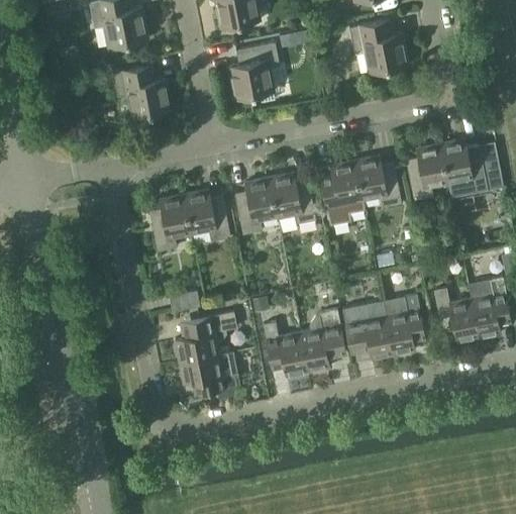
[(75,0),(67,0),(66,0),(68,12),(77,11),(75,0)]
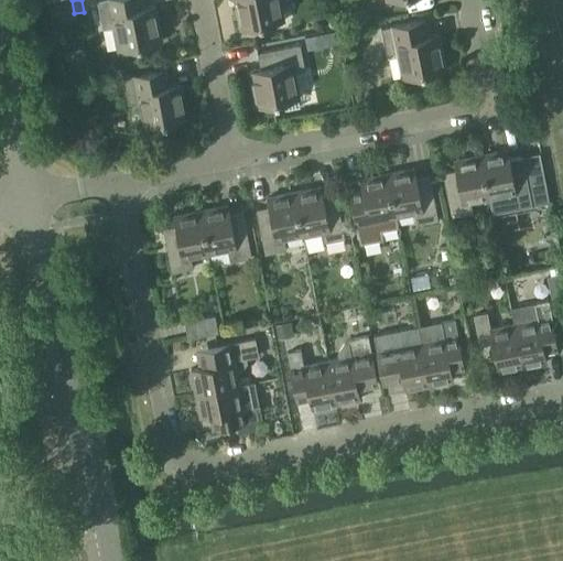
[(142,10),(140,0),(106,0),(97,2),(103,28),(112,25),(118,52),(123,51),(125,55),(138,53),(138,47),(160,43),(153,8),(142,10)]
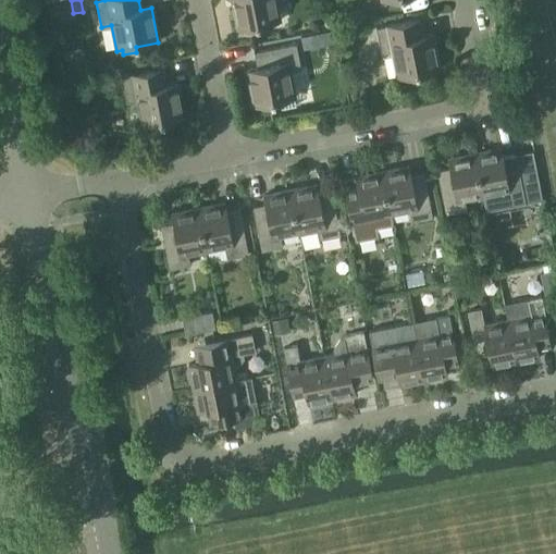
[(231,0),(237,31),(280,23),(274,0),(231,0)]
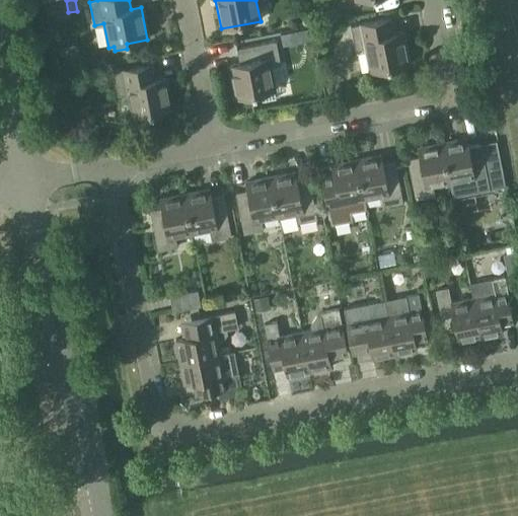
[(350,28),(355,52),(365,50),(369,74),(409,66),(402,33),(392,35),(389,20),(350,28)]
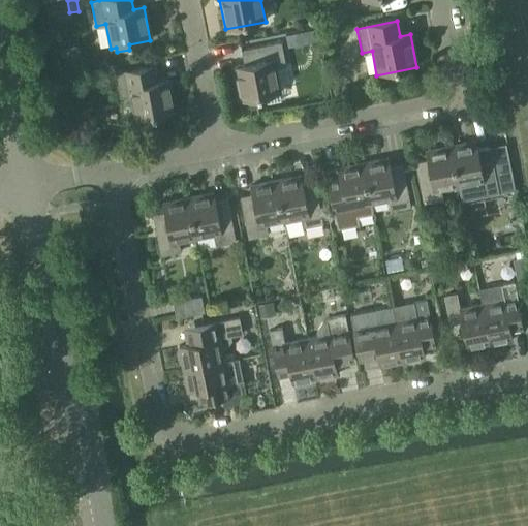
[(315,30),(303,33),(305,45),(317,42),(315,30)]
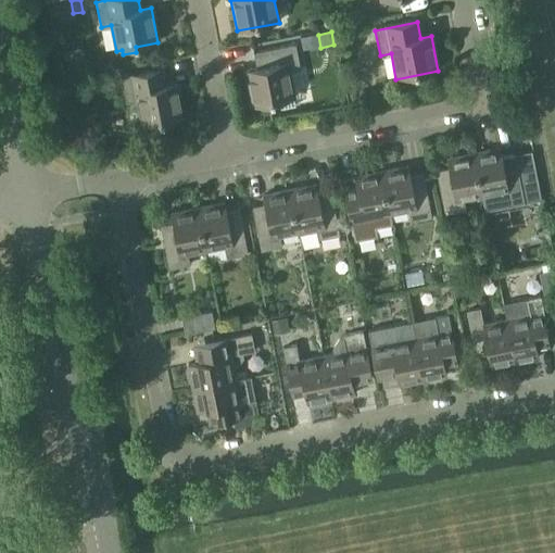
[(246,73),(251,105),(252,108),(262,105),(294,99),(289,74),(300,72),(294,47),(253,54),(256,71),(246,73)]
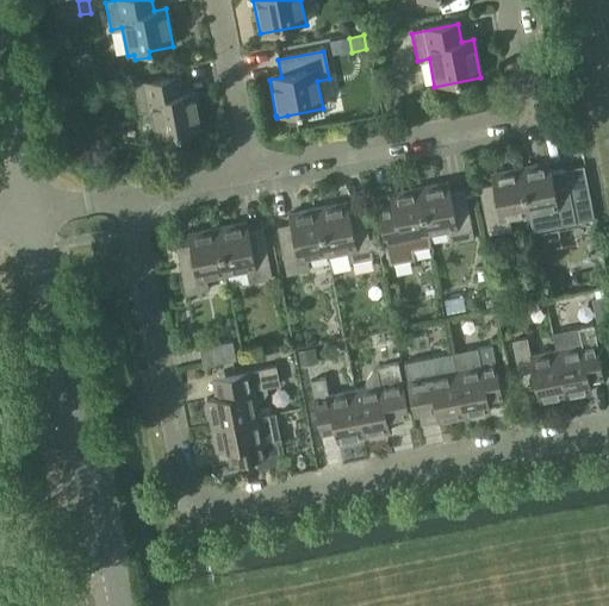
[(132,86),(138,113),(149,112),(150,116),(155,141),(162,139),(163,144),(178,141),(176,136),(202,131),(198,116),(193,93),(181,95),(178,77),(132,86)]
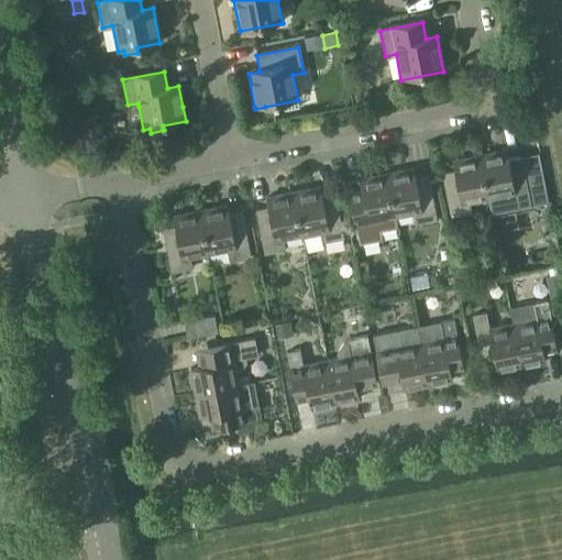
[(507,152),(478,157),(487,200),(507,196),(509,207),(530,204),(521,158),(508,161),(507,152)]
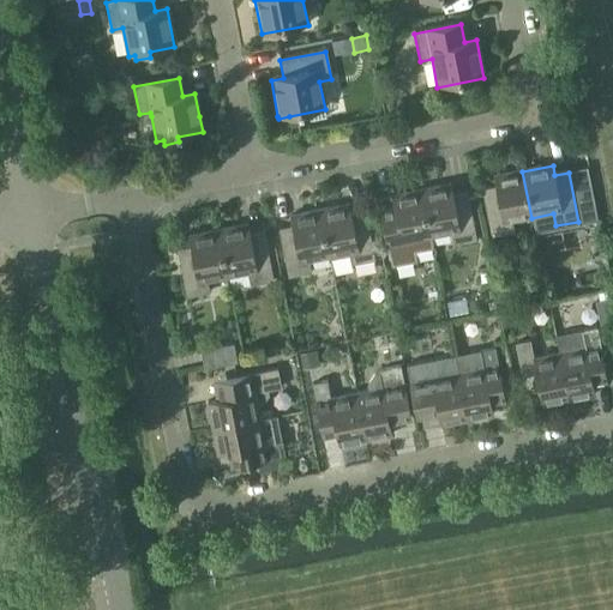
[(532,218),(522,171),(494,176),(496,187),(481,189),(491,239),(515,234),(512,222),(532,218)]
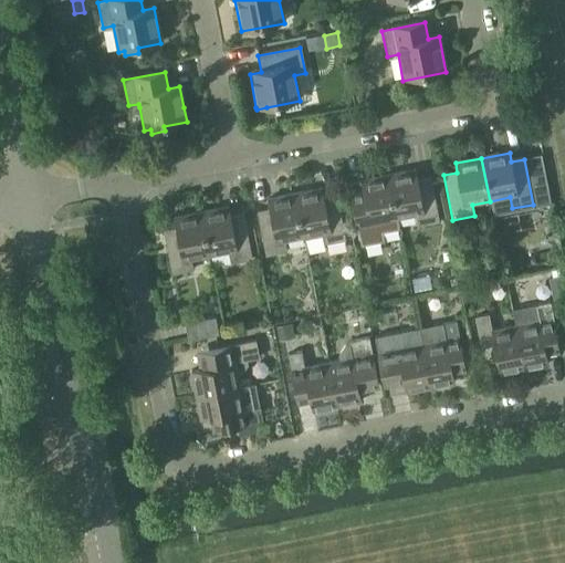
[(415,171),(388,176),(398,229),(397,220),(416,216),(418,227),(439,222),(430,178),(417,180),(415,171)]
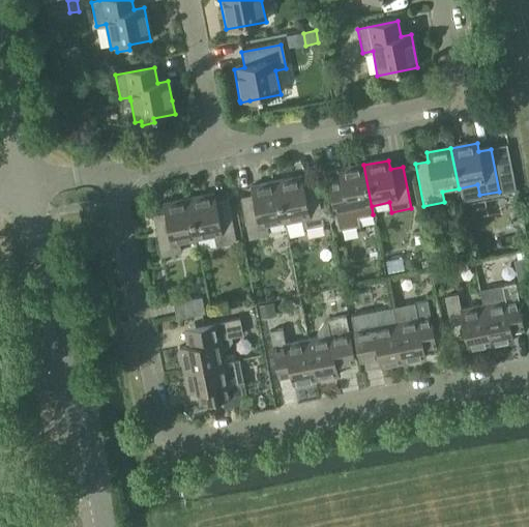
[(373,214),(363,165),(339,170),(341,179),(328,181),(336,223),(338,230),(362,225),(360,216),(373,214)]
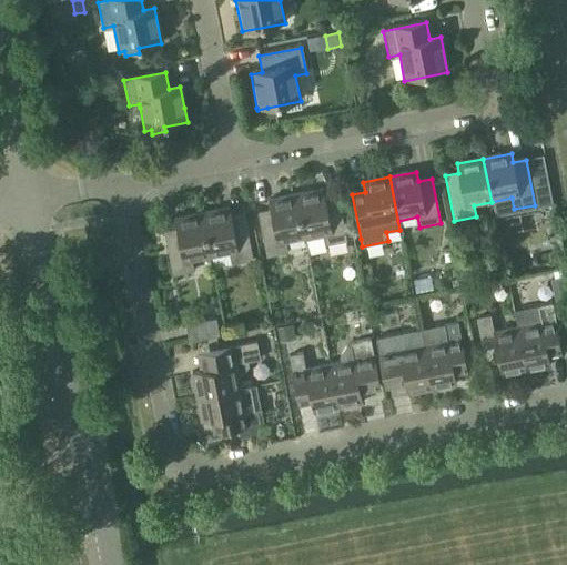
[(323,190),(296,195),(309,258),(323,255),(325,249),(347,244),(338,198),(325,200),(323,190)]
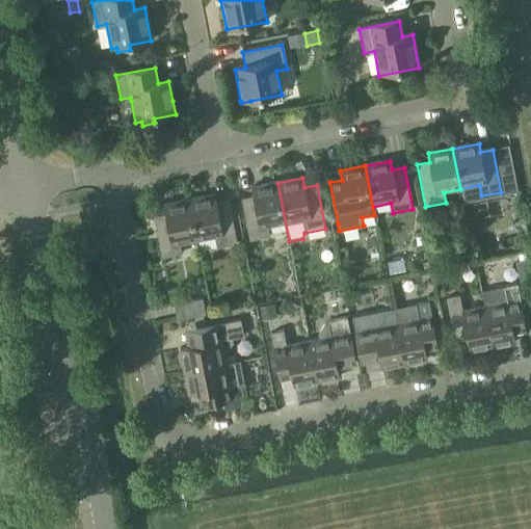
[(289,241),(277,183),(253,188),(254,197),(241,200),(249,242),(269,238),(267,228),(285,225),(288,241),(289,241)]
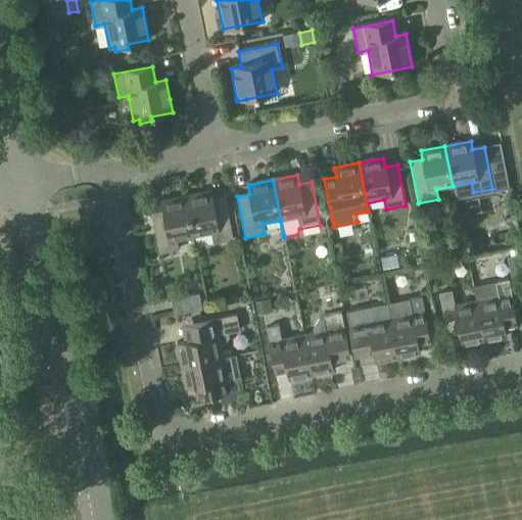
[(210,192),(185,197),(193,238),(210,234),(212,244),(233,240),(225,198),(212,201),(210,192)]
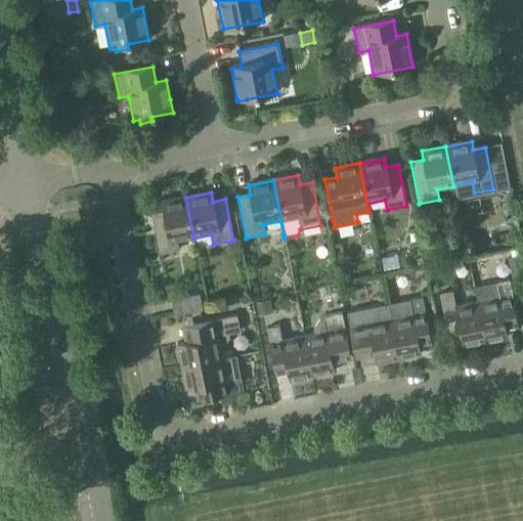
[(193,239),(185,198),(162,203),(163,212),(151,214),(160,255),(178,252),(176,242),(193,239)]
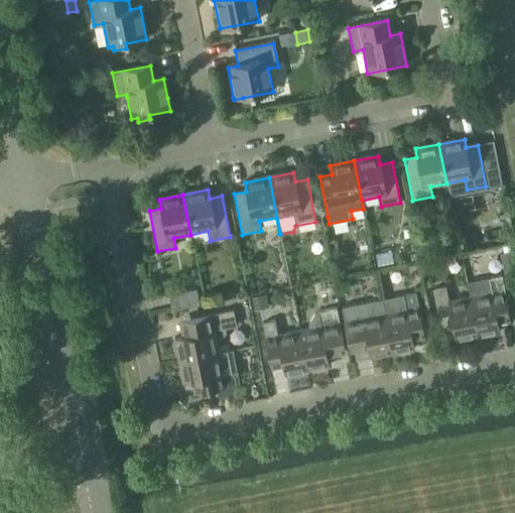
[(391,252),(375,255),(378,267),(394,264),(391,252)]
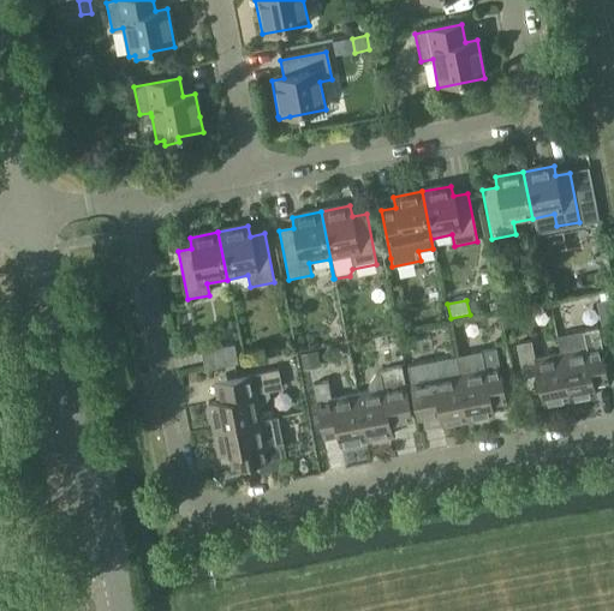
[(409,317),(397,319),(399,330),(411,328),(409,317)]
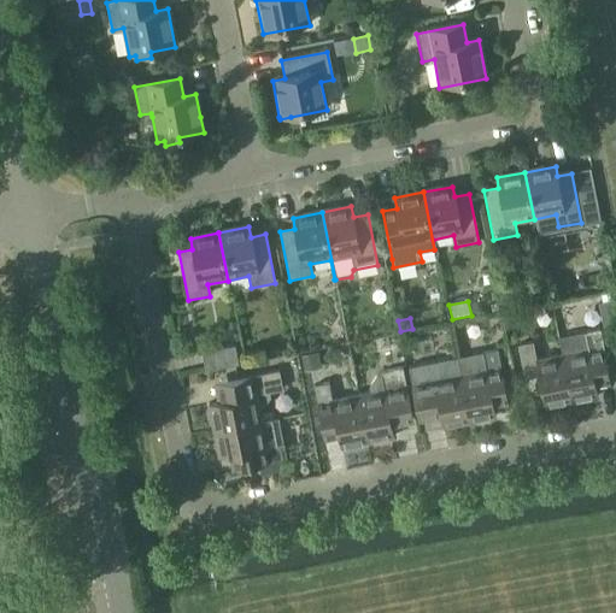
[(558,339),(562,357),(572,404),(598,399),(594,384),(609,382),(608,371),(615,369),(615,339),(615,337),(602,341),(599,331),(558,339)]
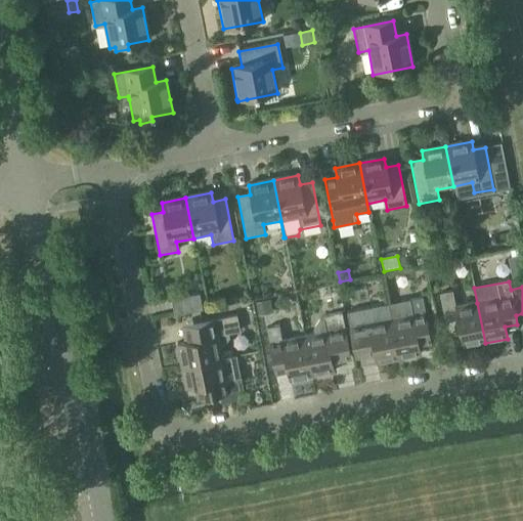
[(439,295),(445,323),(458,321),(463,347),(485,343),(477,303),(454,307),(452,292),(439,295)]
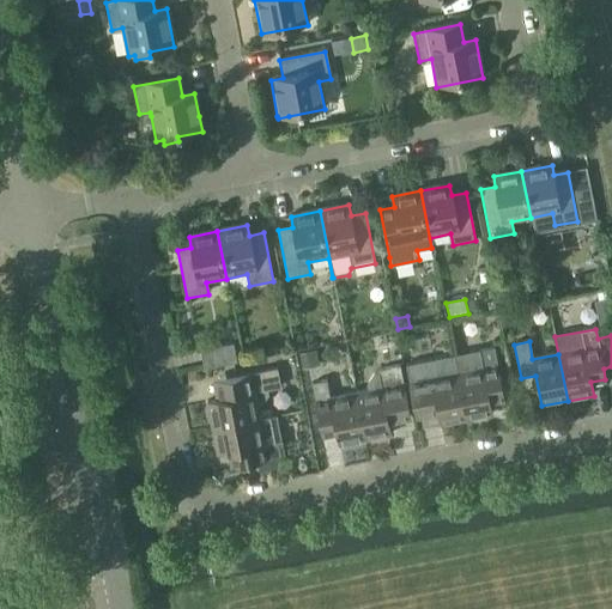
[(200,352),(205,370),(236,364),(232,346),(200,352)]
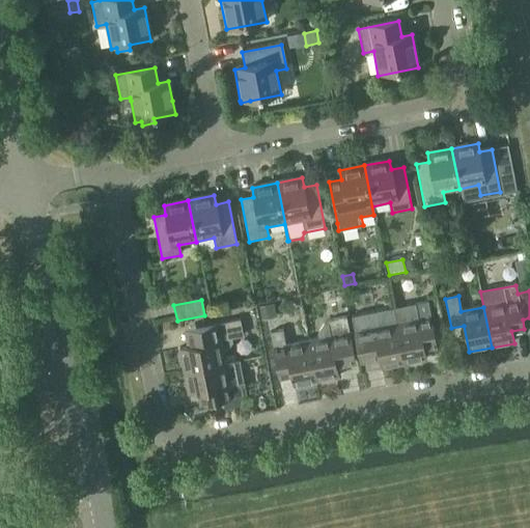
[(260,306),(262,320),(278,317),(275,303),(260,306)]
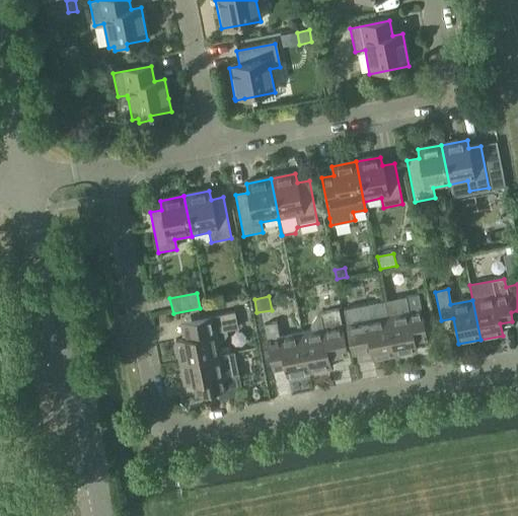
[(427,342),(418,296),(383,303),(394,357),(417,353),(416,344),(427,342)]
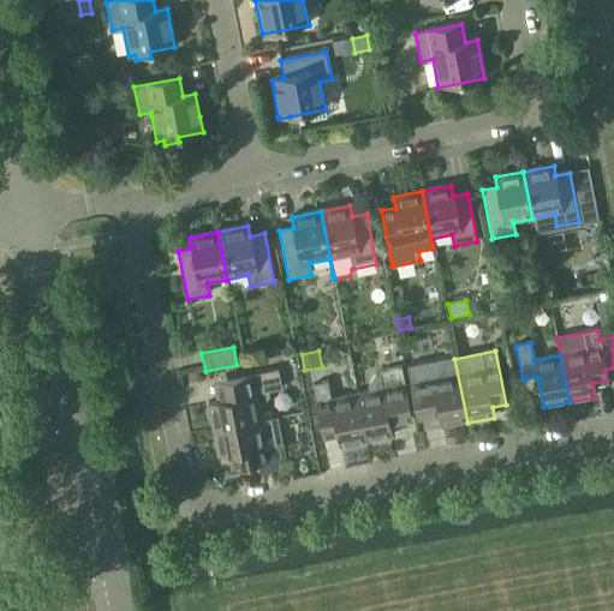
[(407,367),(416,411),(437,406),(441,429),(468,423),(454,359),(407,367)]
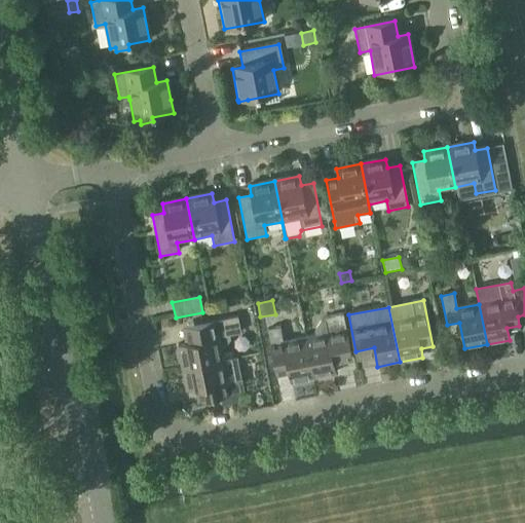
[(315,336),(305,338),(313,379),(336,374),(334,365),(352,361),(343,315),(325,320),(325,322),(321,323),(314,332),(315,336)]
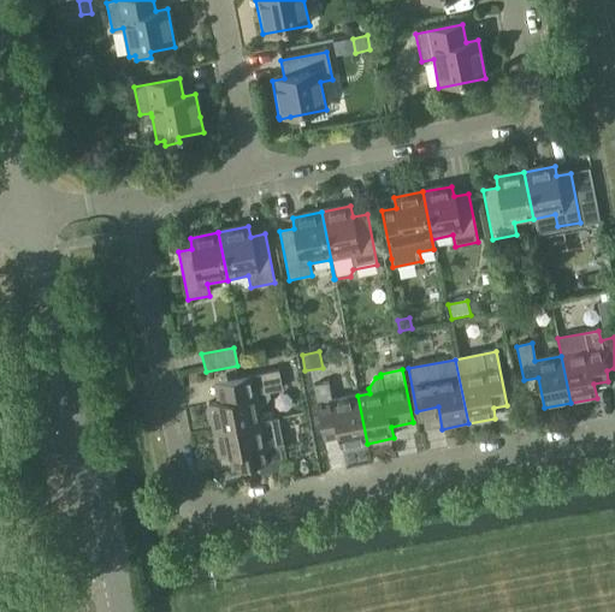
[(278,372),(214,384),(218,403),(208,405),(213,431),(260,421),(255,397),(282,392),(278,372)]
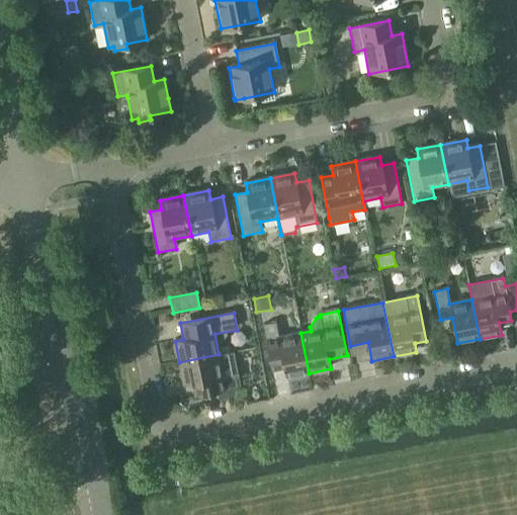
[(264,326),(272,371),(284,369),(285,377),(309,373),(300,333),(278,338),(276,324),(264,326)]
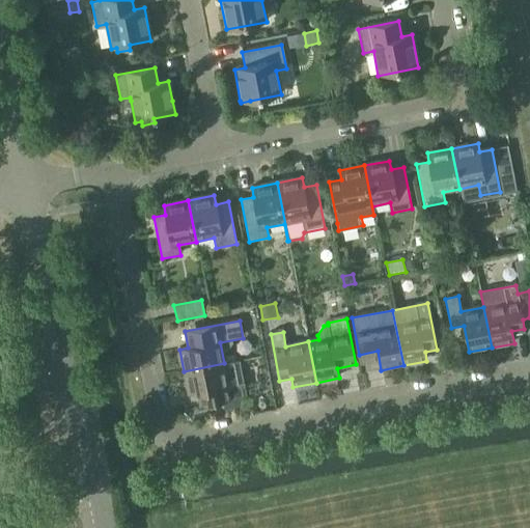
[(224,364),(184,371),(188,395),(202,393),(204,406),(246,397),(240,362),(224,365),(224,364)]
